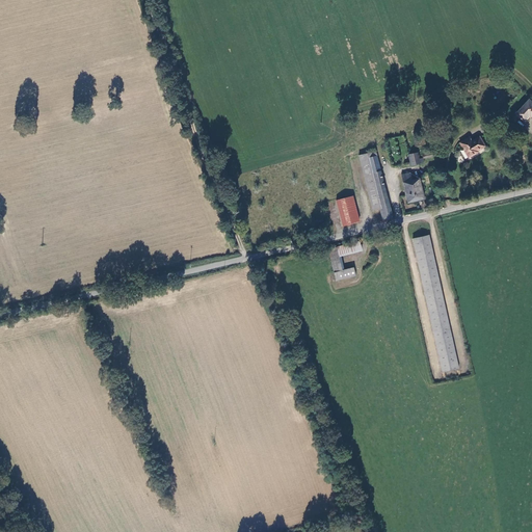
[(530,117),(531,114),(531,103),(529,100),(515,114),(524,122),(528,116),(530,117)]
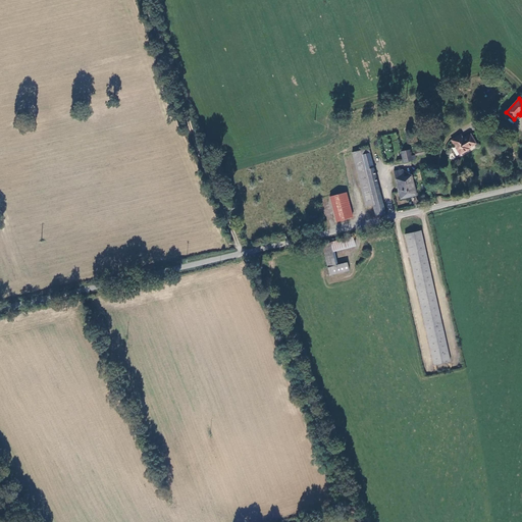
[(408,144),(417,142),(416,136),(414,137),(413,134),(409,135),(409,134),(406,135),(408,144)]
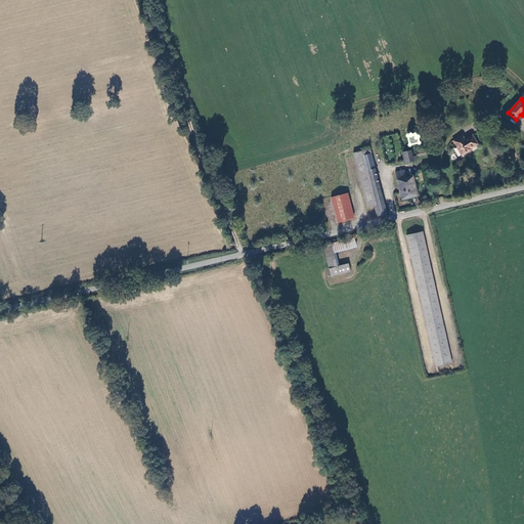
[(470,148),(478,144),(472,134),(465,139),(463,136),(453,141),(456,147),(453,148),(457,157),(461,155),(462,156),(471,150),(470,148)]
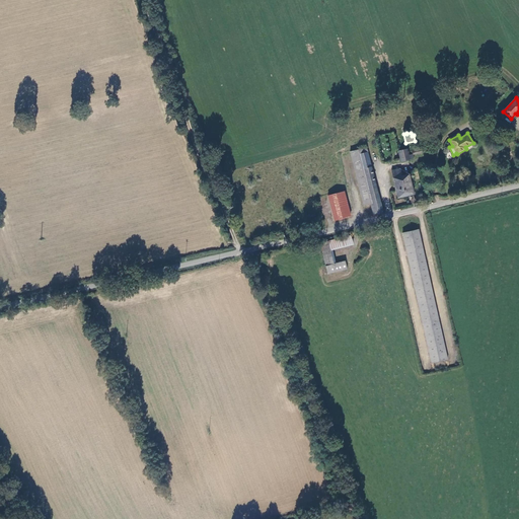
[(430,145),(412,149),(414,155),(431,151),(430,145)]
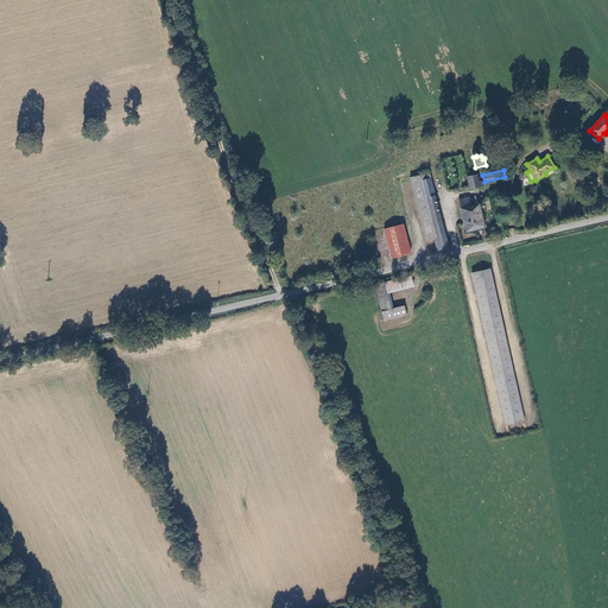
[(469,189),(485,187),(483,181),(480,182),(479,175),(467,177),(469,189)]
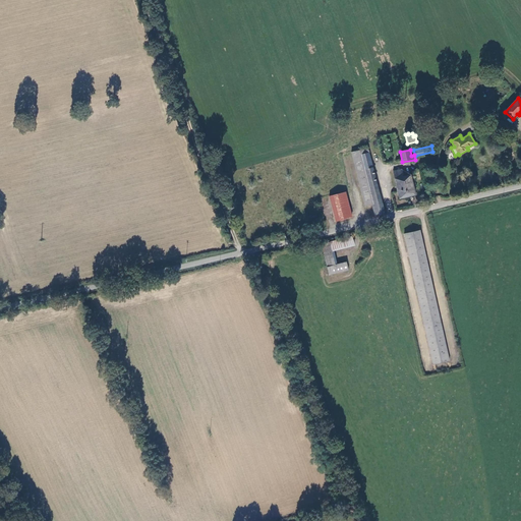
[(360,155),(358,151),(351,153),(364,206),(371,204),(374,215),(385,213),(368,153),(360,155)]
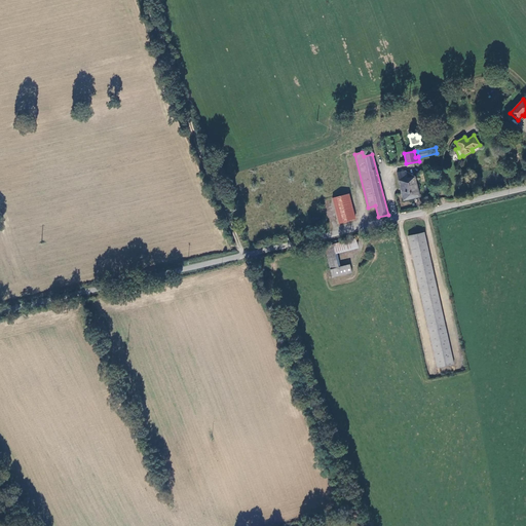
[(406,172),(397,174),(399,181),(408,179),(406,172)]
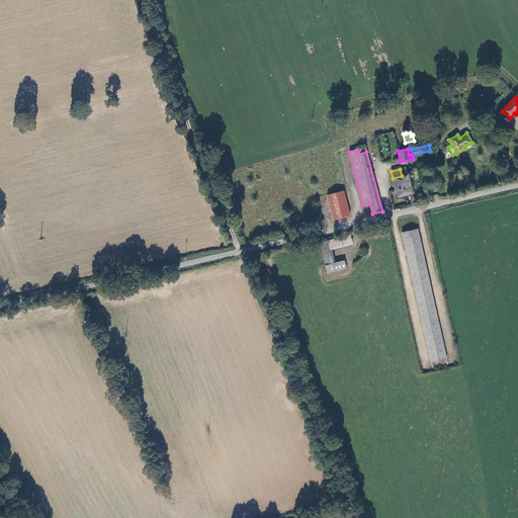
[(402,176),(393,178),(397,197),(413,193),(409,174),(402,176)]
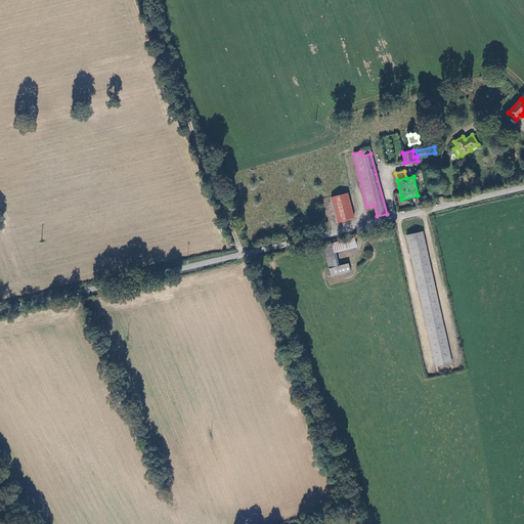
[(348,193),(331,198),(338,222),(354,219),(348,193)]
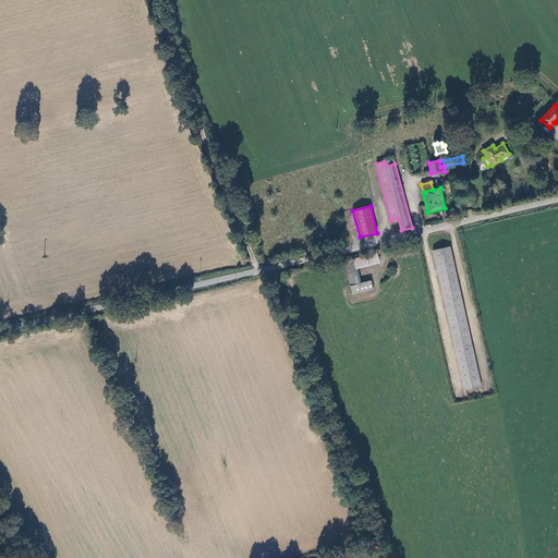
[(344,243),(342,234),(334,237),(336,245),(344,243)]
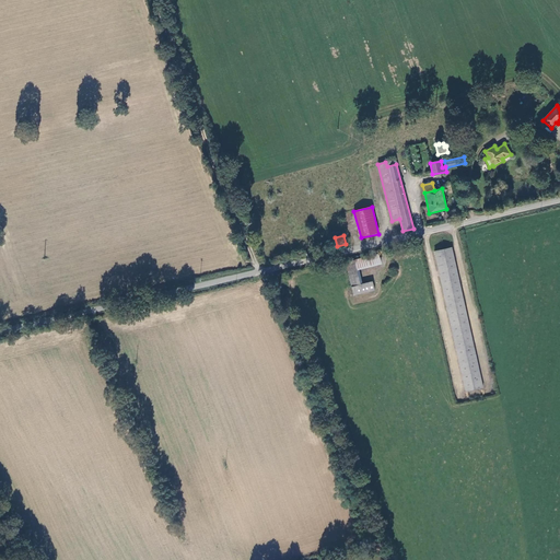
[(482,388),(452,247),(434,252),(466,392),(482,388)]
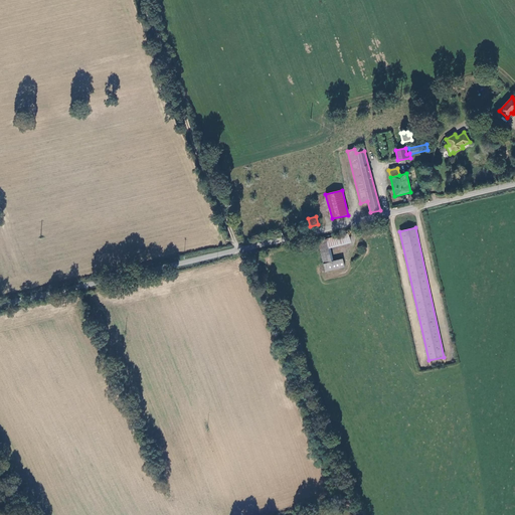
[(348,234),(317,241),(325,272),(344,268),(342,260),(331,262),(328,247),(350,242),(348,234)]
